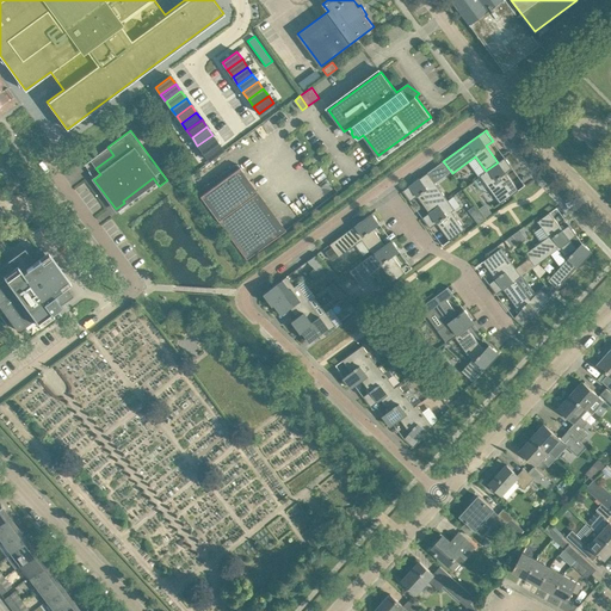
[(203,153),(217,142),(213,135),(197,146),(203,153)]
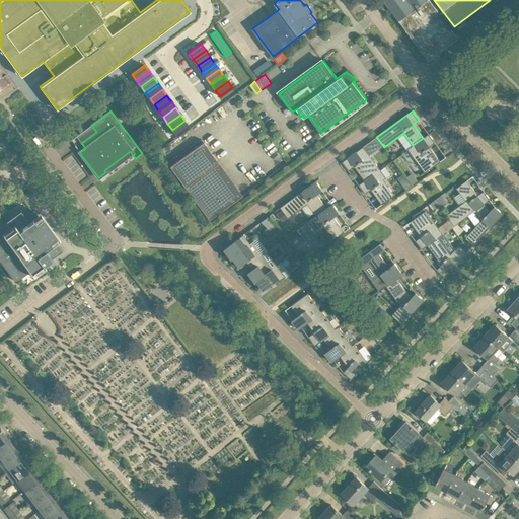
[(176,136),(190,127),(184,121),(172,130),(176,136)]
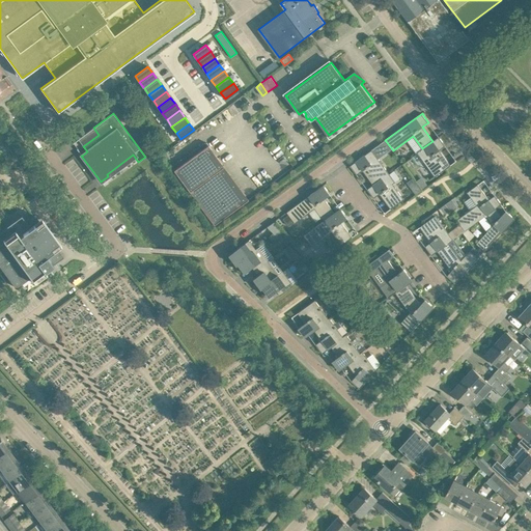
[(435,176),(445,169),(450,165),(440,149),(445,145),(440,138),(439,137),(432,141),(422,148),(417,152),(435,176)]
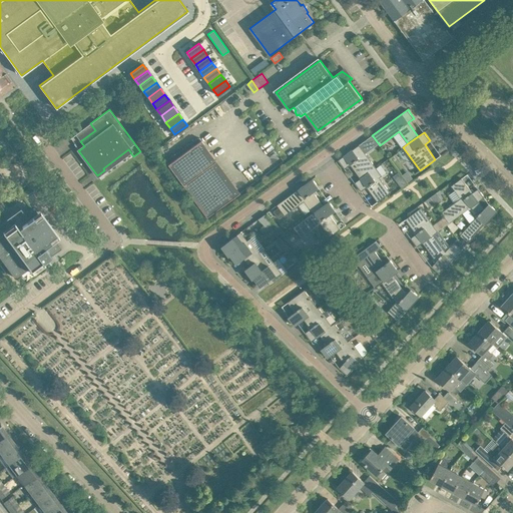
[(239,193),(200,140),(167,164),(206,217),(239,193)]
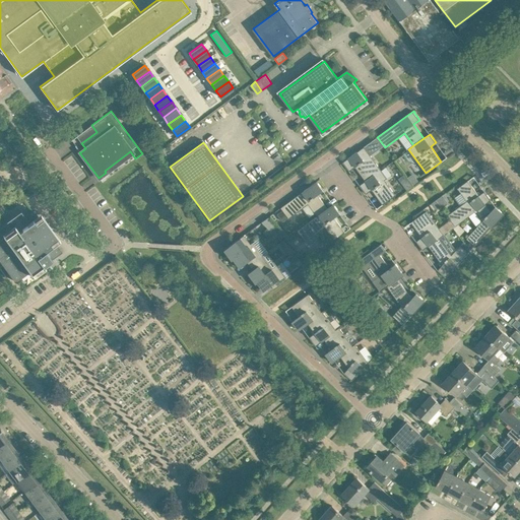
[(381,170),(364,146),(342,163),(343,164),(344,164),(349,171),(355,167),(366,181),(381,170)]
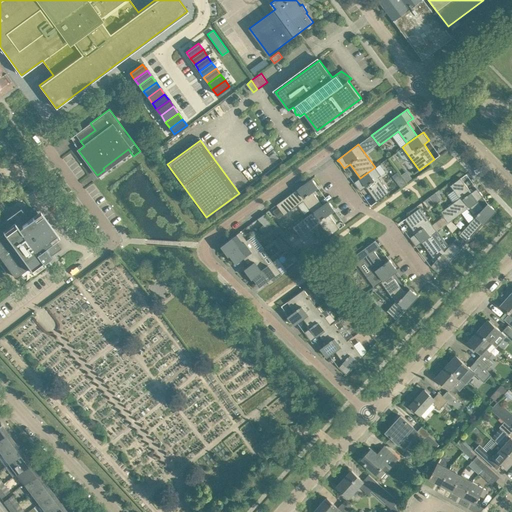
[(389,192),(379,177),(381,175),(375,167),(360,178),(354,182),(355,184),(355,183),(360,191),(366,186),(377,201),(389,192)]
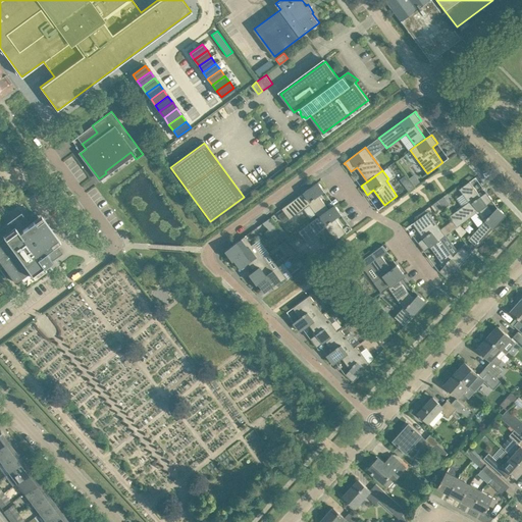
[(417,176),(412,180),(415,186),(420,181),(417,176)]
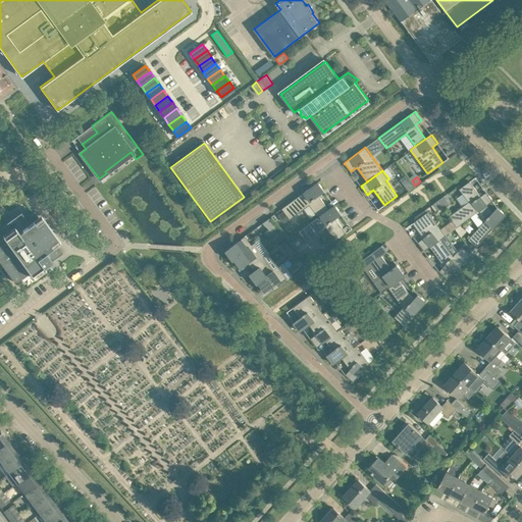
[(329,209),(318,195),(324,191),(319,184),(318,181),(315,184),(307,190),(289,204),(282,208),(284,211),(289,218),(290,219),(310,205),(318,217),(329,209)]
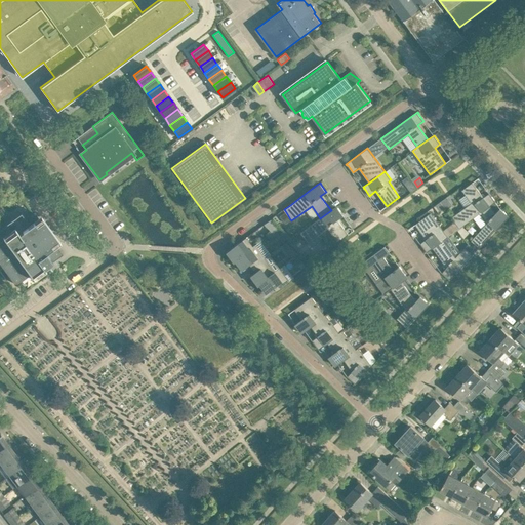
[(412,183),(407,187),(411,192),(416,188),(412,183)]
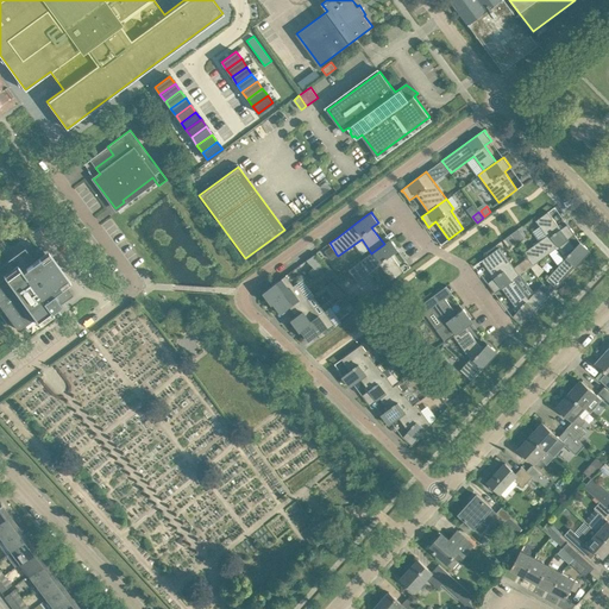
[(560,228),(548,212),(541,217),(535,220),(547,236),(523,252),(533,264),(537,262),(550,252),(556,248),(569,239),(575,234),(567,224),(560,228)]
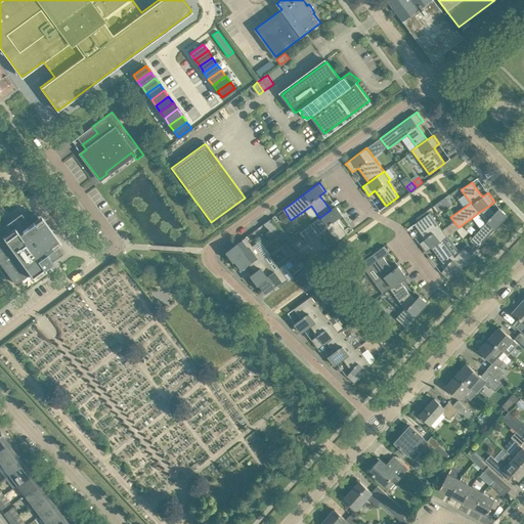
[(449,205),(444,198),(439,202),(442,205),(444,208),(449,205)]
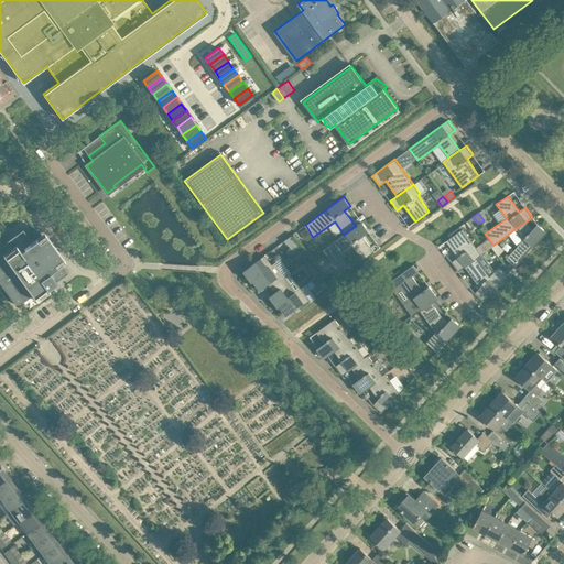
[(375,252),(362,236),(369,231),(362,224),(364,223),(362,221),(356,226),(344,235),(323,250),(332,261),(353,246),(362,260),(364,260),(367,257),(375,252)]
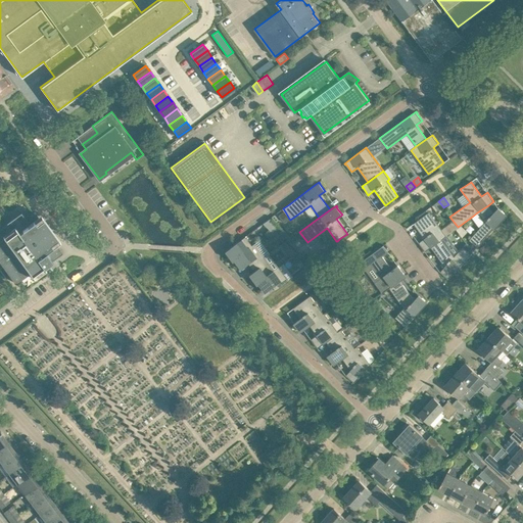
[(493,212),(488,205),(477,212),(484,223),(479,228),(469,240),(477,247),(507,215),(505,214),(498,207),(496,209),(493,212)]
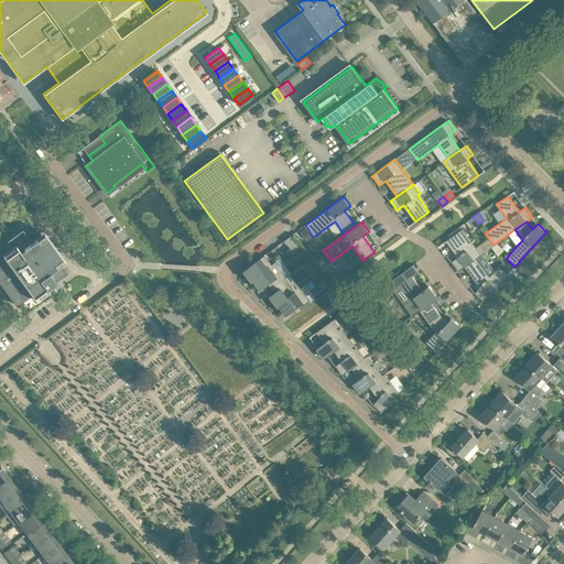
[(2,286),(17,305),(44,284),(46,288),(67,273),(61,263),(40,236),(32,241),(22,228),(10,237),(12,240),(9,242),(7,240),(0,243),(0,284),(1,284),(2,286)]
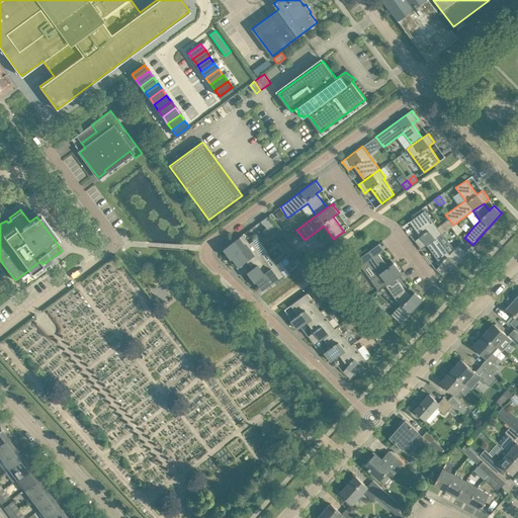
[(286,217),(282,209),(276,213),(281,220),(286,217)]
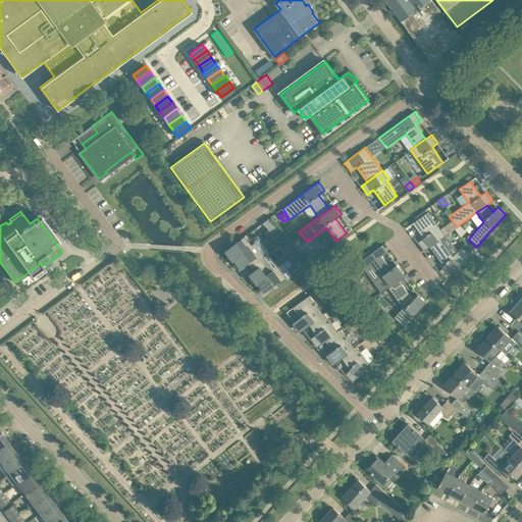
[(424,251),(430,247),(440,239),(445,235),(428,211),(423,215),(418,218),(413,222),(423,238),(418,242),(423,249),(423,250),(424,251)]
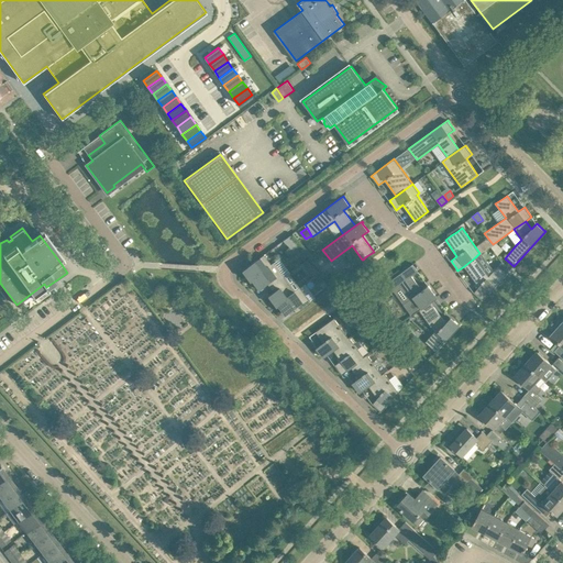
[(293,251),(299,244),(290,235),(283,241),(289,246),(293,251)]
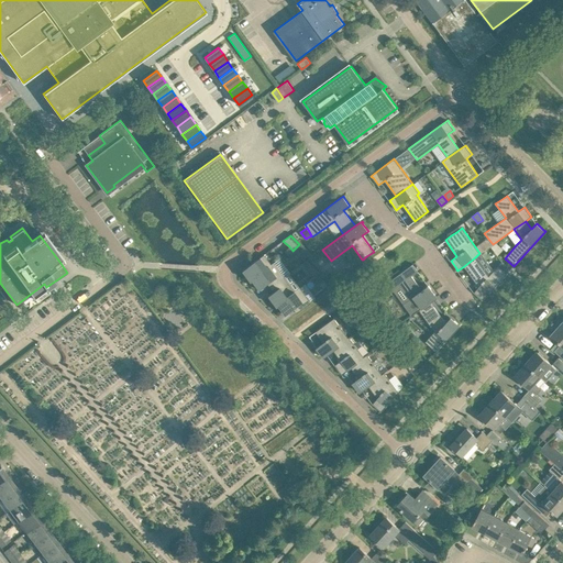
[(504,249),(496,242),(493,244),(490,246),(497,255),(504,249)]
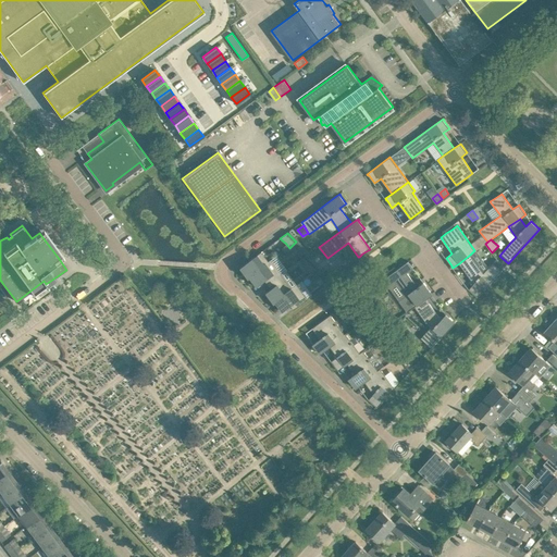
[(286,244),(282,248),(286,254),(291,249),(289,248),(286,244)]
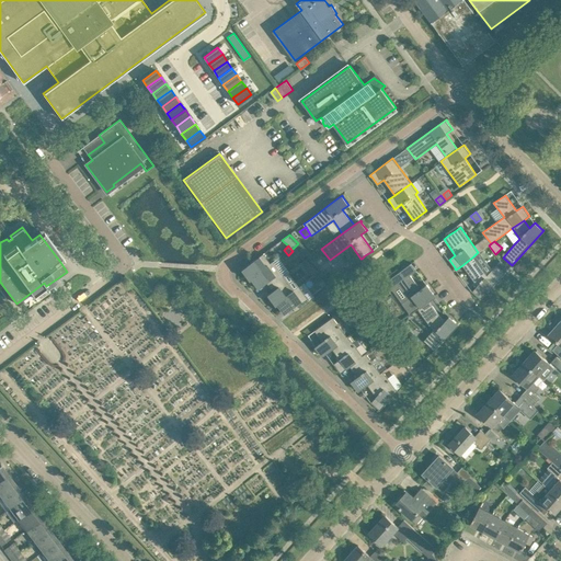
[(270,263),(263,253),(240,270),(241,271),(248,279),(273,262),(272,261),(270,263)]
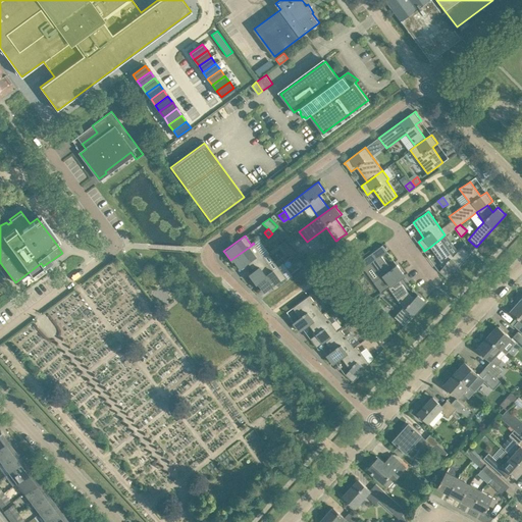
[(453,256),(440,239),(430,247),(445,266),(439,271),(446,277),(447,278),(470,254),(467,251),(462,246),(458,251),(453,256)]
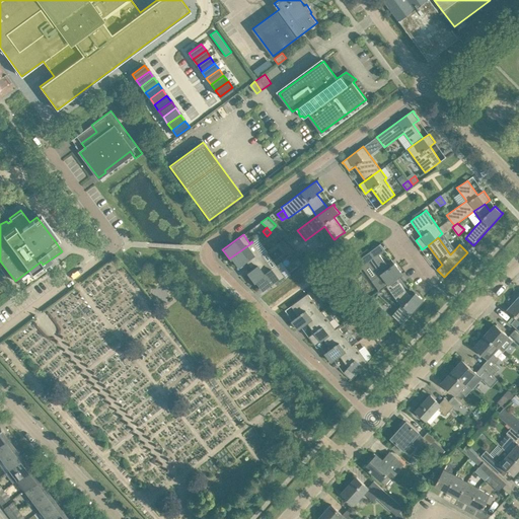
[(283,241),(279,243),(286,254),(290,252),(283,241)]
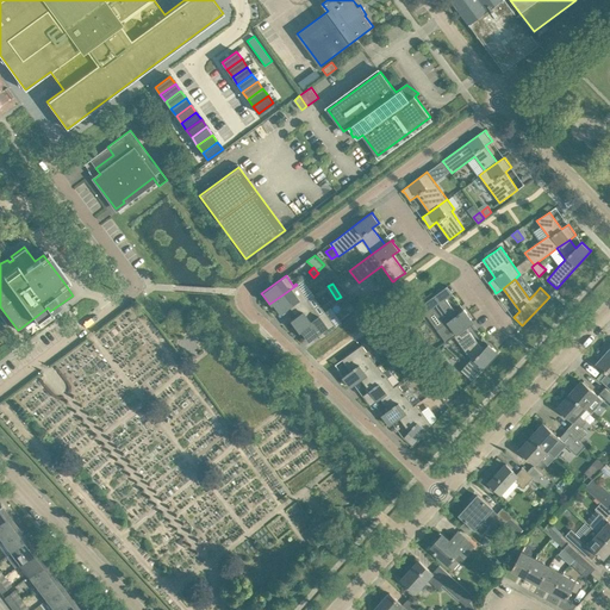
[(543,284),(540,287),(546,293),(549,290),(543,284)]
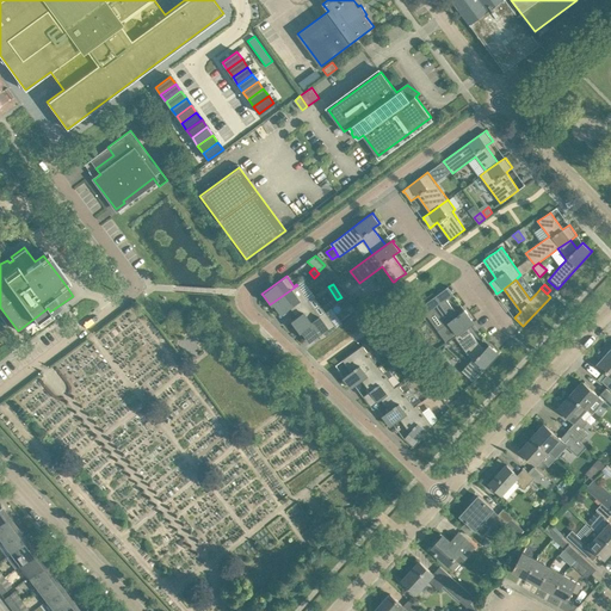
[(292,312),(308,301),(297,285),(270,304),(271,304),(272,303),(279,314),(289,307),(292,312)]
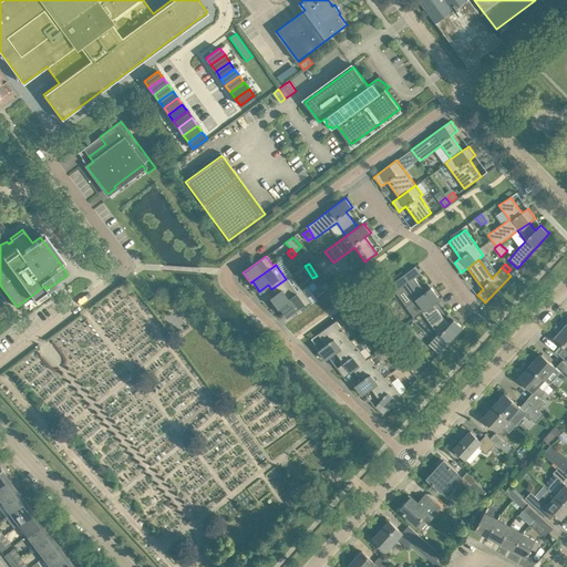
[(425,291),(413,276),(411,278),(406,272),(388,286),(394,295),(404,287),(414,300),(406,306),(413,316),(414,318),(422,312),(433,303),(440,299),(439,297),(432,287),(428,290),(425,291)]
